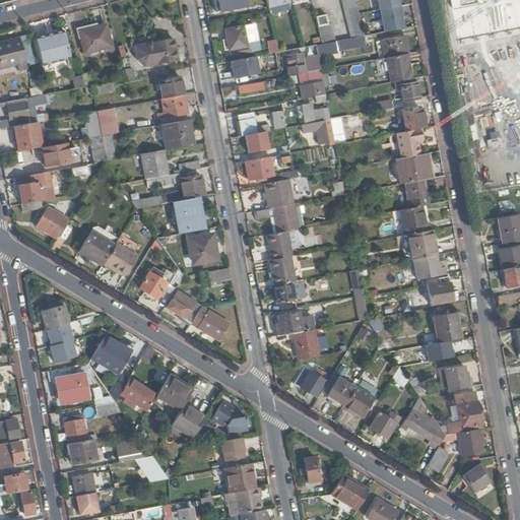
[(360,15),(355,0),(342,0),(352,39),(364,37),(360,15)]
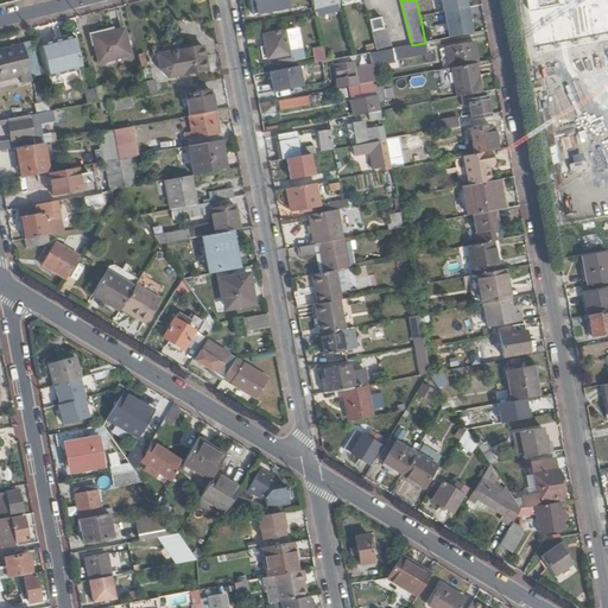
[(475,32),(469,0),(442,0),(449,37),(475,32)]
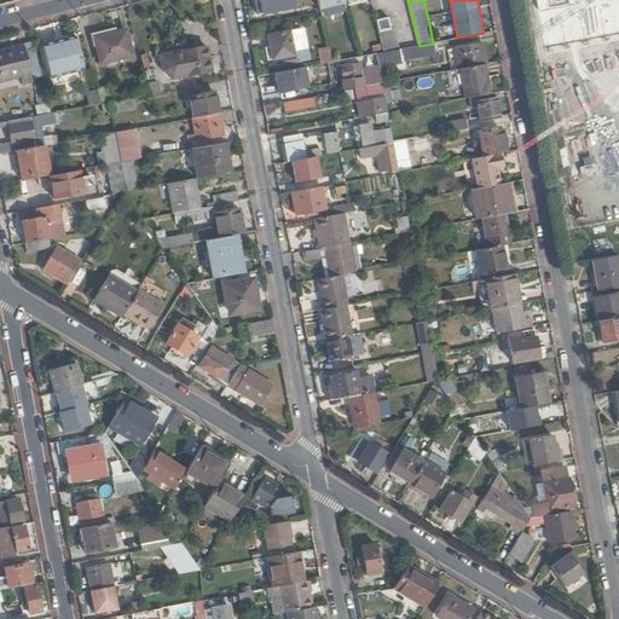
[(618,0),(537,0),(547,52),(618,39),(618,0)]
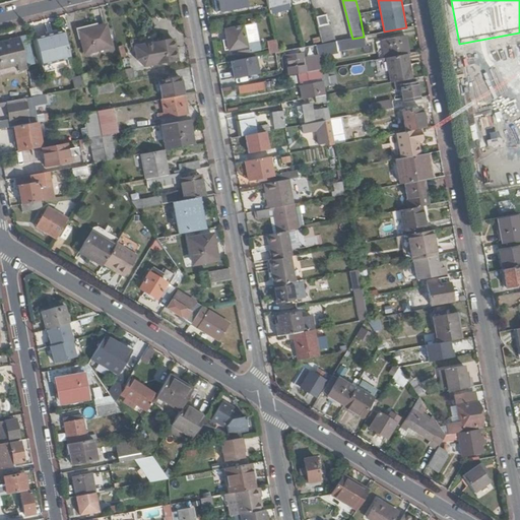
[(318,26),(329,23),(327,14),(315,16),(318,26)]
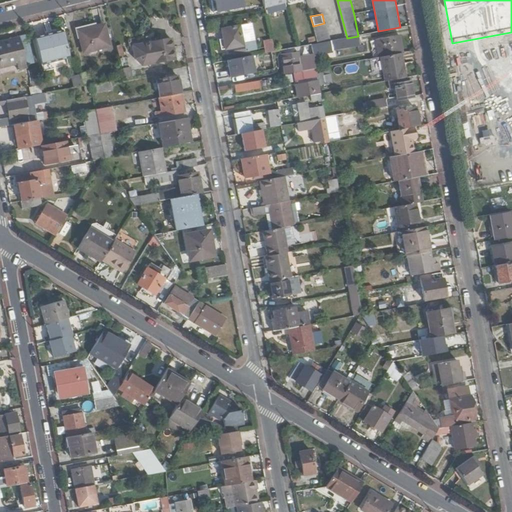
[(317,43),(330,41),(326,23),(324,23),(313,26),(317,43)]
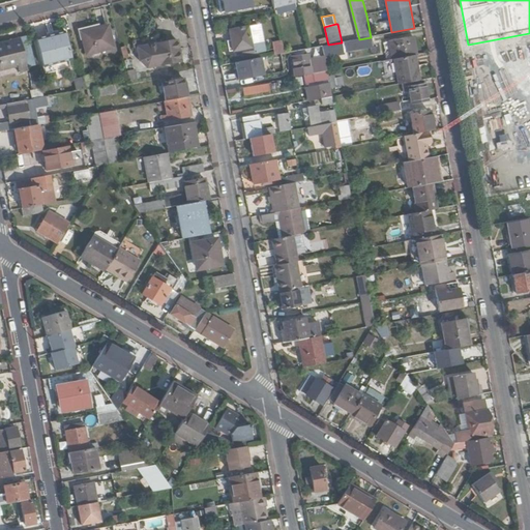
[(97,25),(76,30),(79,42),(81,42),(84,55),(114,48),(108,25),(97,28),(97,25)]
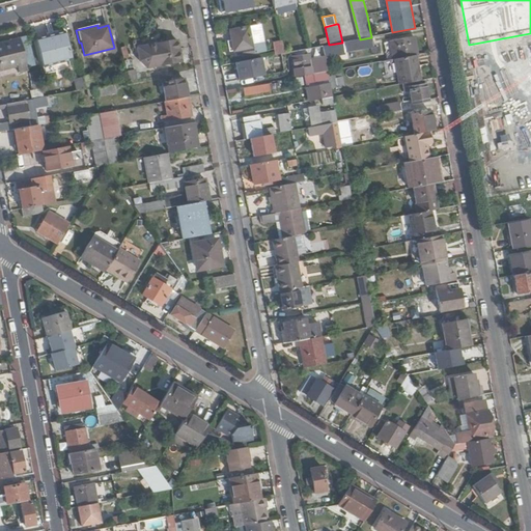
[(228,42),(230,52),(244,50),(245,57),(255,56),(255,53),(268,51),(262,25),(230,31),(232,40),(228,42)]
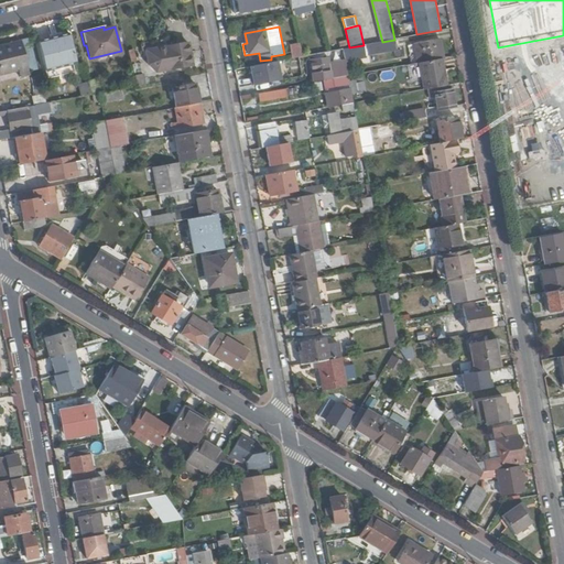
[(45,68),(75,61),(68,32),(39,40),(45,68)]
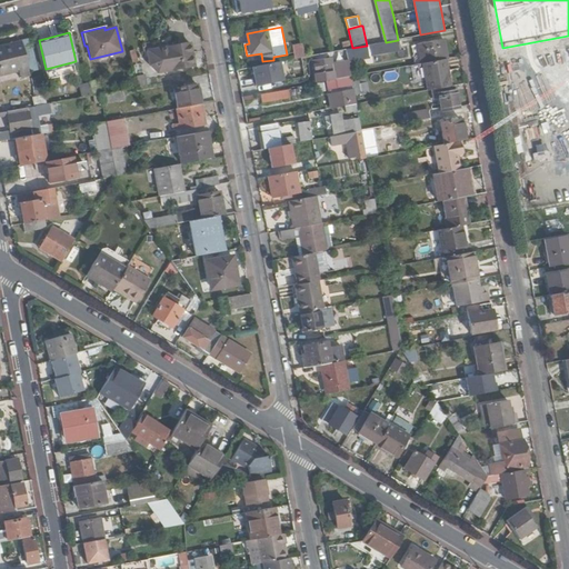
[(37,66),(30,40),(0,47),(0,67),(1,73),(37,66)]
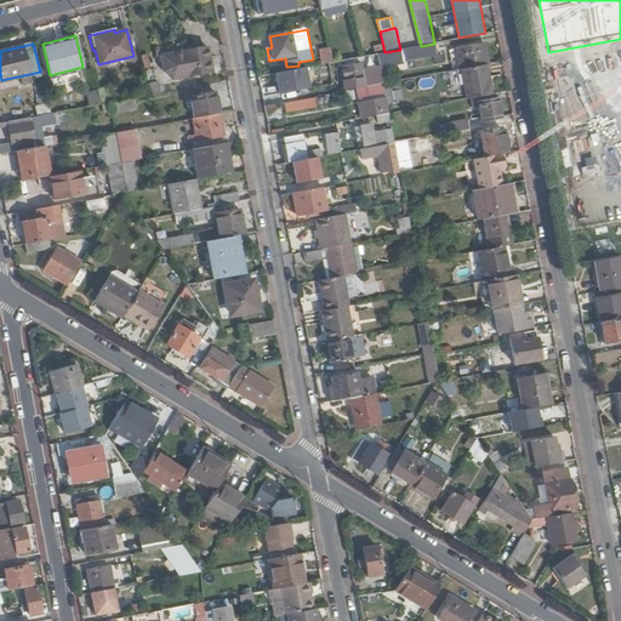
[(434,44),(421,46),(409,49),(410,58),(437,53),(434,44)]
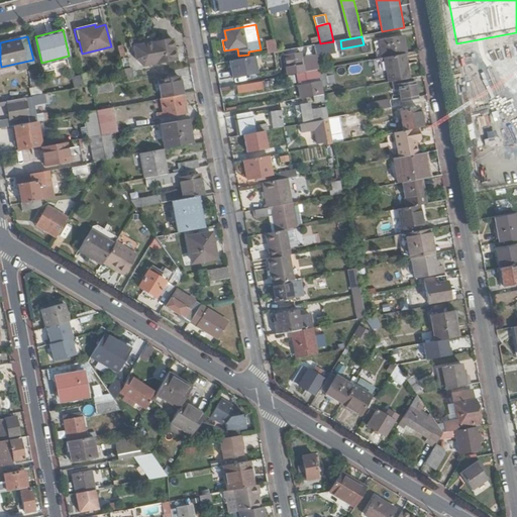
[(384,59),(406,55),(403,36),(380,41),(383,59),(384,59)]
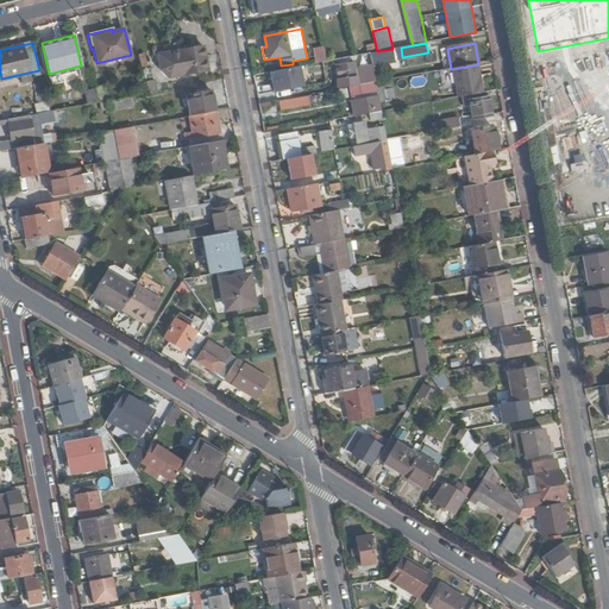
[(163,79),(208,71),(203,48),(158,54),(163,79)]
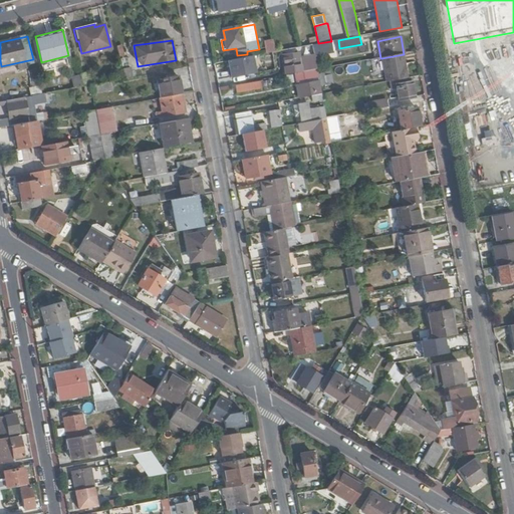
[(268,53),(277,52),(273,40),(265,41),(268,53)]
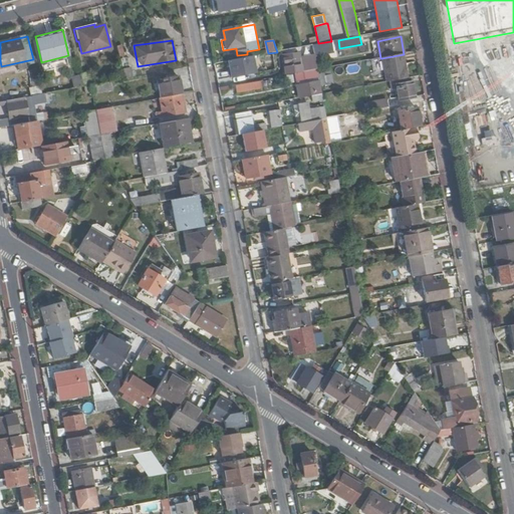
[(287,74),(303,71),(299,52),(283,55),(287,74)]
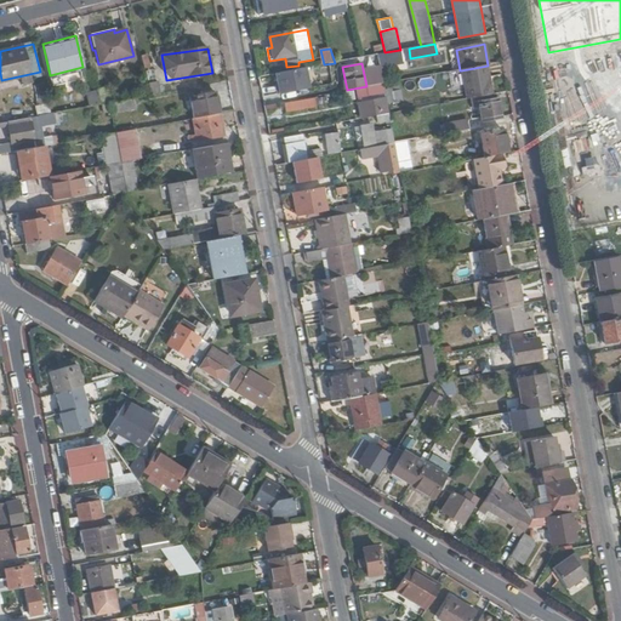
[(473,98),(494,93),(488,66),(461,70),(466,100),(473,98)]
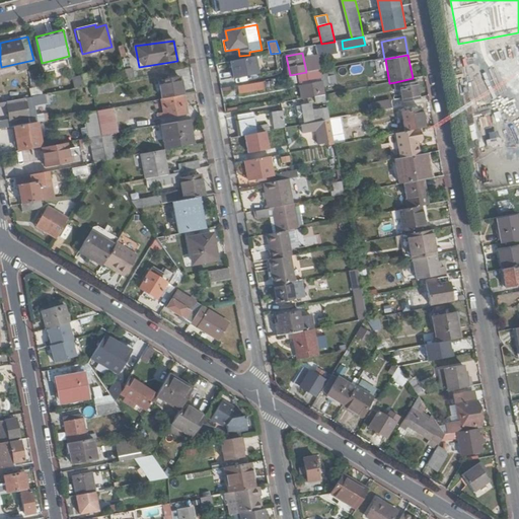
[(254,56),(230,61),(233,78),(257,73),(254,56)]
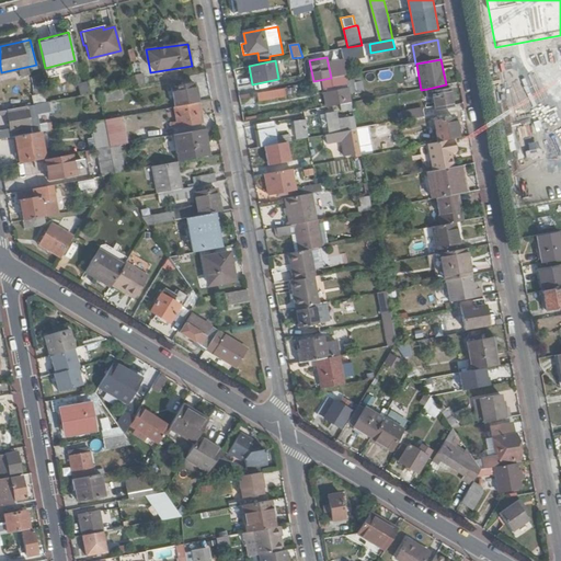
[(336,78),(347,77),(344,61),(333,64),(336,78)]
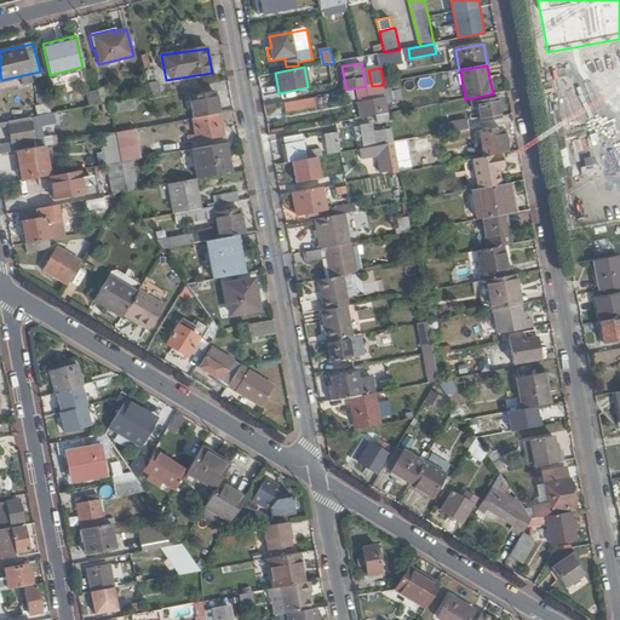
[(451,73),(452,85),(461,84),(459,72),(451,73)]
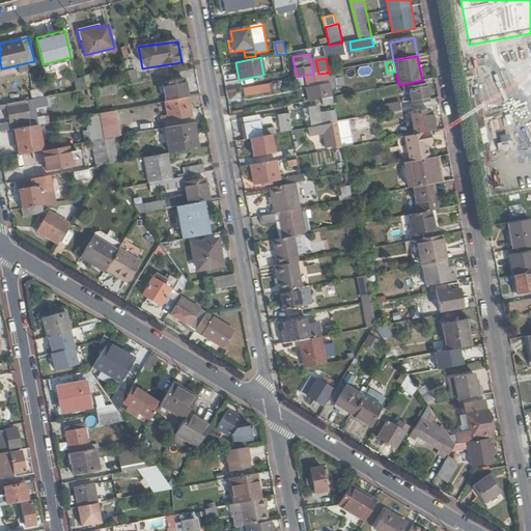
[(135,68),(126,71),(129,82),(138,80),(135,68)]
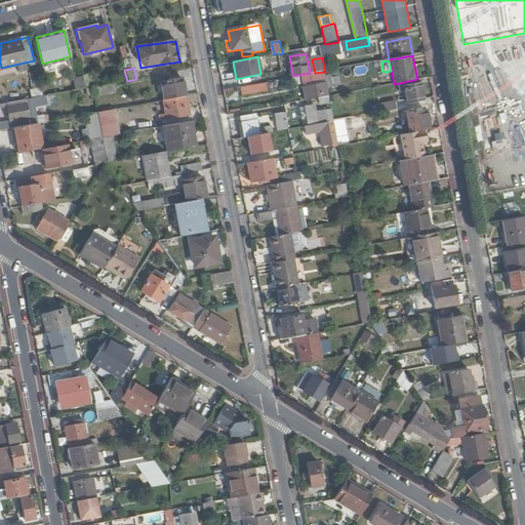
[(326,79),(325,72),(315,73),(303,76),(304,83),(326,79)]
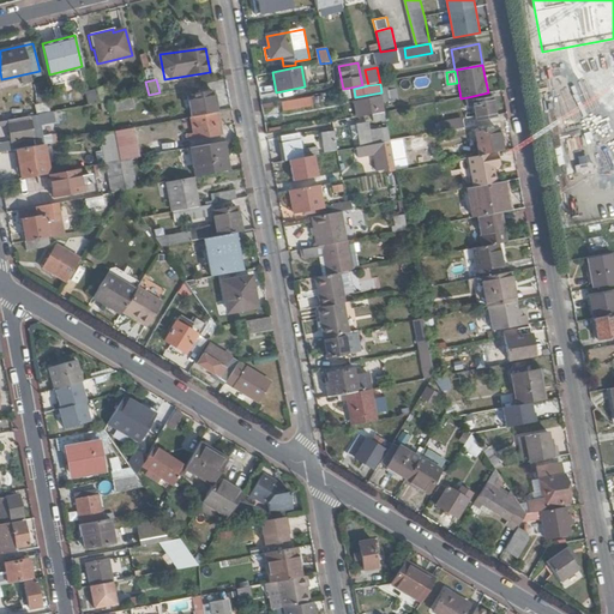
[(98,103),(107,102),(112,101),(107,85),(95,88),(98,103)]
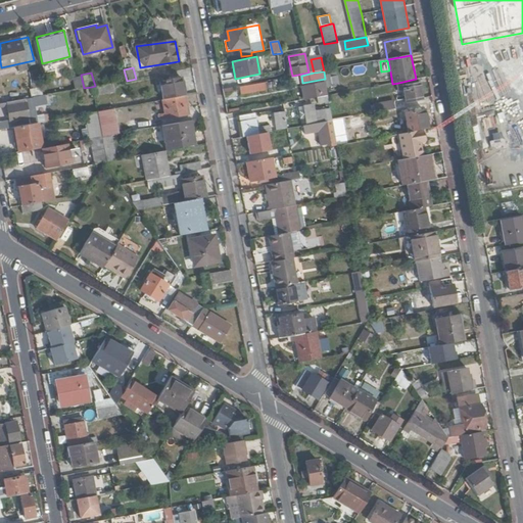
[(337,73),(325,75),(327,87),(339,85),(337,73)]
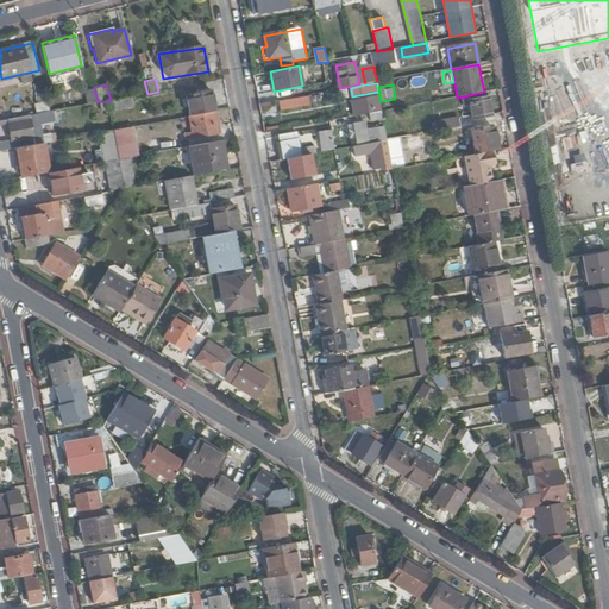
[(57,107),(88,101),(86,88),(55,94),(57,107)]
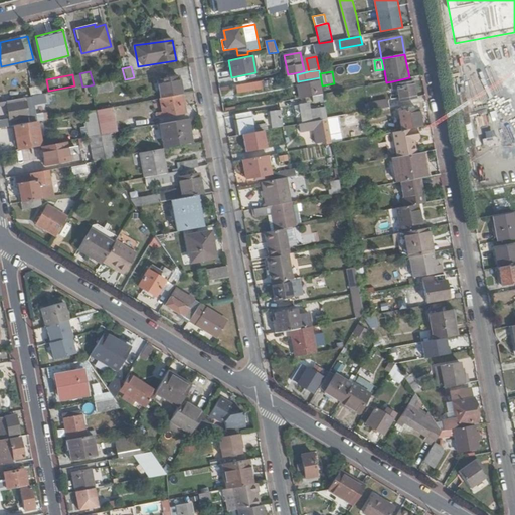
[(161,99),(182,95),(179,77),(175,77),(174,75),(167,76),(168,79),(158,81),(161,99)]
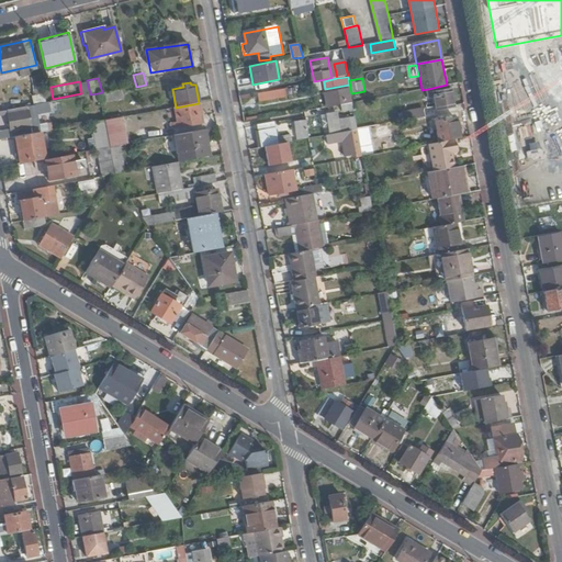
[(453,107),(450,85),(447,85),(428,89),(429,97),(434,97),(436,109),(453,107)]
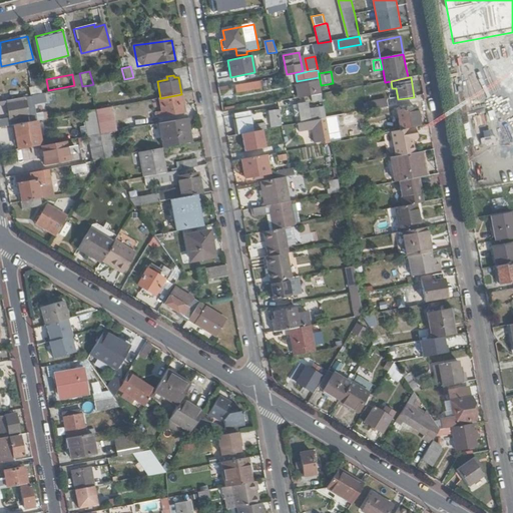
[(235,93),(263,89),(262,80),(234,84),(235,93)]
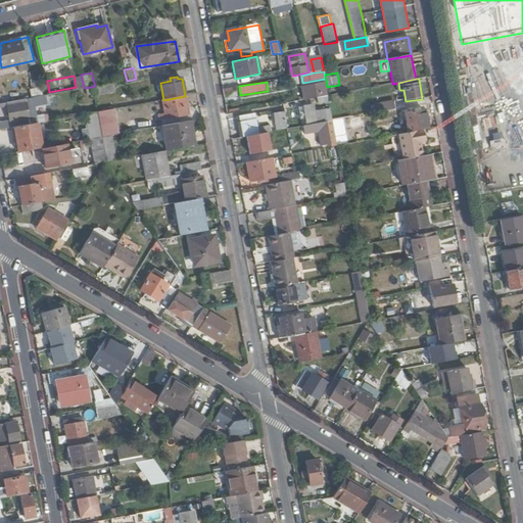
[(91,87),(93,95),(107,92),(105,84),(95,86),(91,87)]
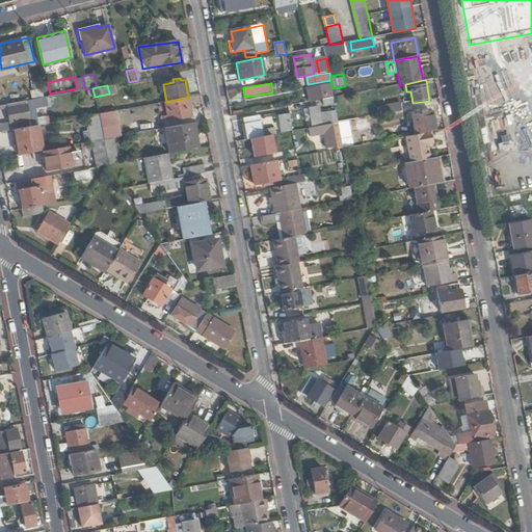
[(310,102),(326,99),(326,95),(331,94),(329,85),(308,89),(310,102)]
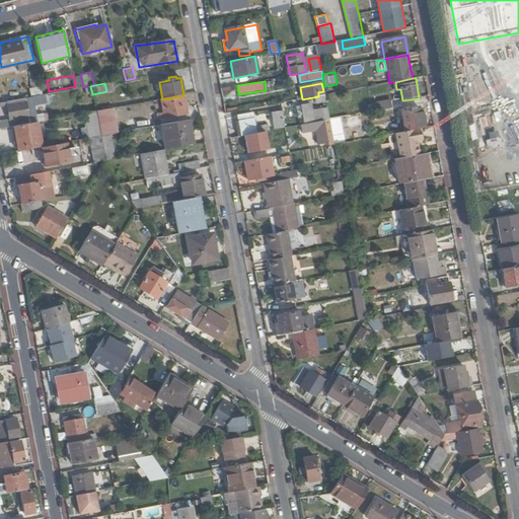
[(162,99),(161,99),(163,114),(164,119),(187,115),(183,95),(162,99)]
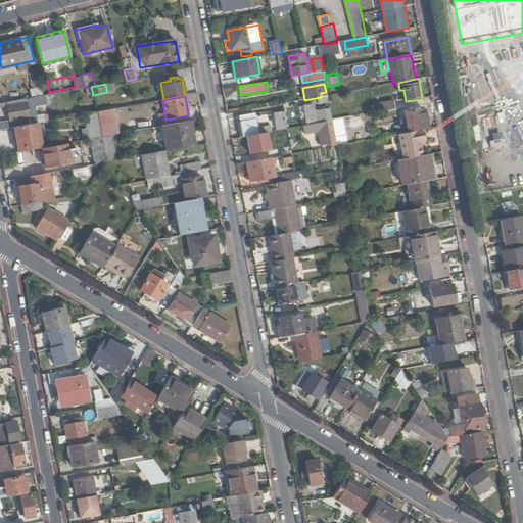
[(8,129),(14,127),(36,124),(35,116),(29,117),(27,110),(34,109),(32,97),(6,102),(9,121),(7,122),(8,129)]
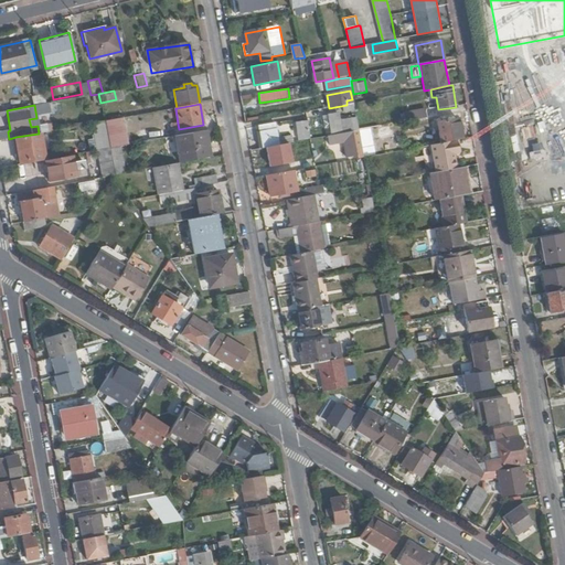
[(405,123),(427,118),(425,110),(404,115),(405,123)]
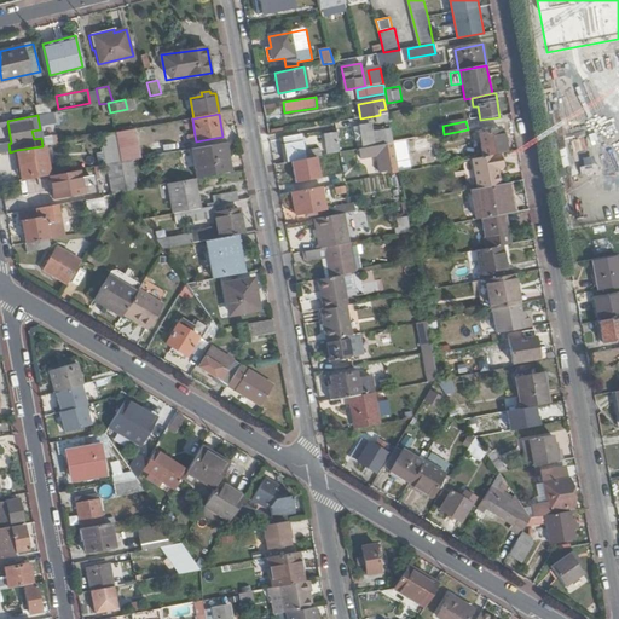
[(365,146),(393,142),(391,128),(372,132),(371,125),(362,126),(363,132),(364,139),(365,146)]
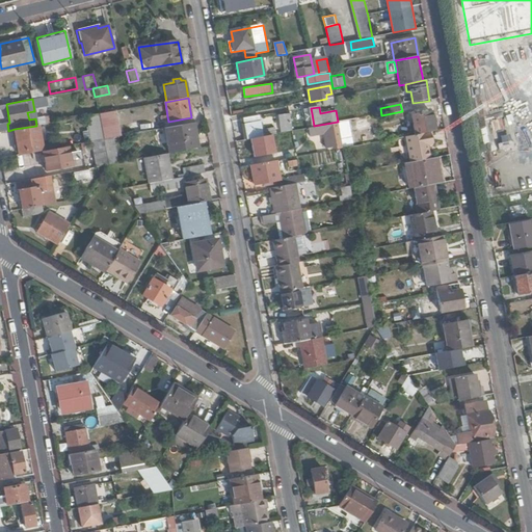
[(98,114),(103,140),(110,138),(113,138),(117,137),(113,111),(109,112),(98,114)]
